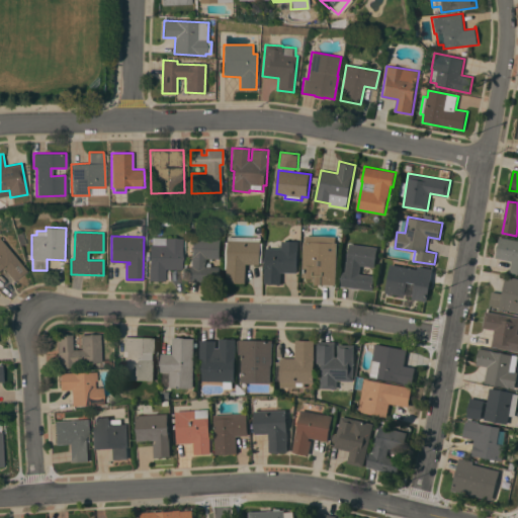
[(227,269),(225,269),(226,242),(228,242),(228,236),(261,237),(261,242),(263,242),(262,263),(260,263),(260,264),(246,264),(246,282),(227,282),(227,269)]
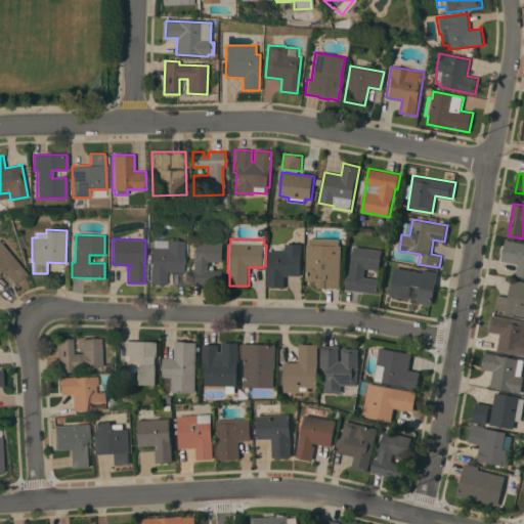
[(341,289),(318,288),(318,285),(316,285),(316,281),(310,281),(310,279),(306,279),(307,245),(309,245),(309,238),(340,239),(340,245),(342,246),(341,289)]
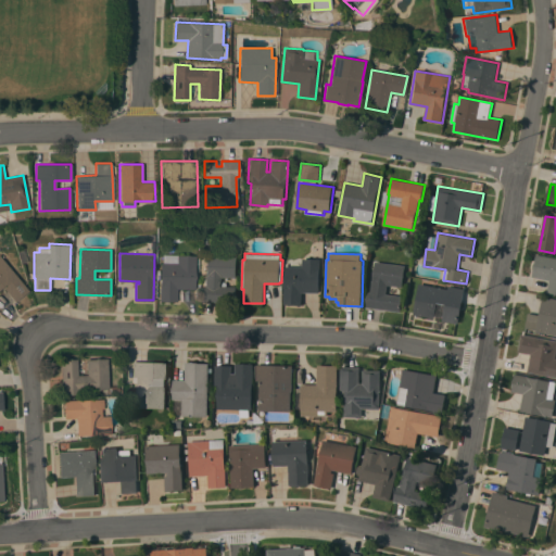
[(0,254),(29,290),(15,301),(5,289),(8,286),(7,285),(0,289),(0,254)]
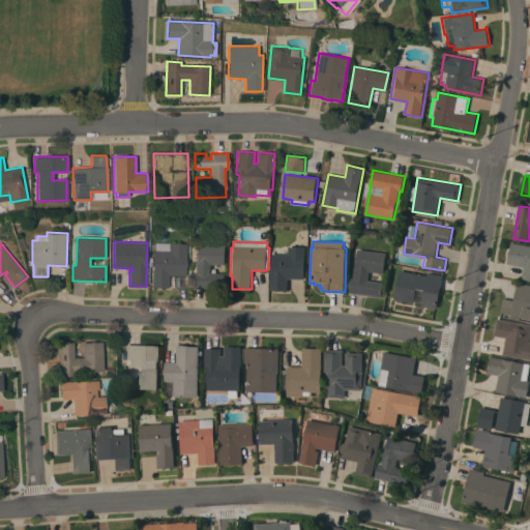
[(529,245),(529,280),(524,278),(526,266),(508,264),(512,242),(529,245)]
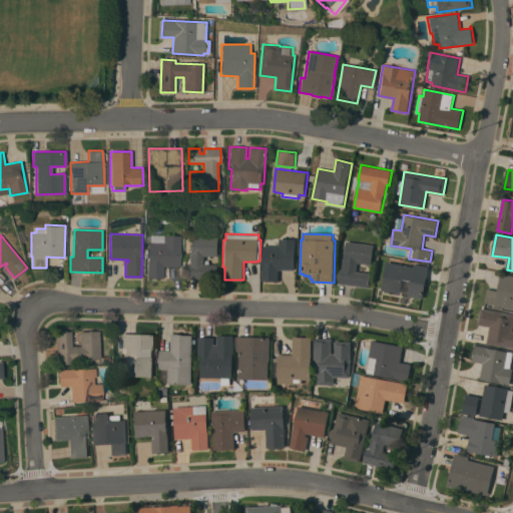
[(148,242),(164,242),(164,235),(181,235),(180,267),(163,267),(163,278),(147,278),(148,242)]
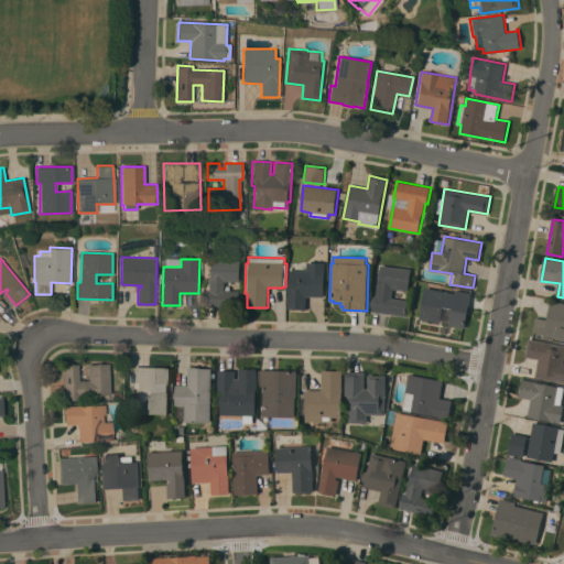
[(240,291),(240,306),(205,305),(205,290),(208,290),(208,278),(209,278),(210,259),(240,260),(240,281),(225,281),(225,290),(240,291)]
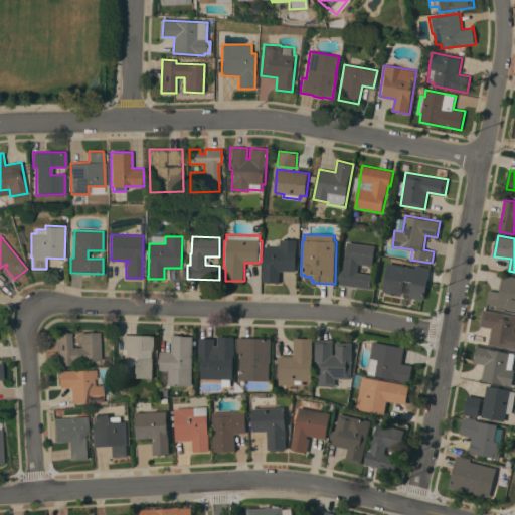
[(297,248),(296,272),(280,271),(280,283),(264,282),(265,246),(280,246),(281,239),(297,240),(297,248)]
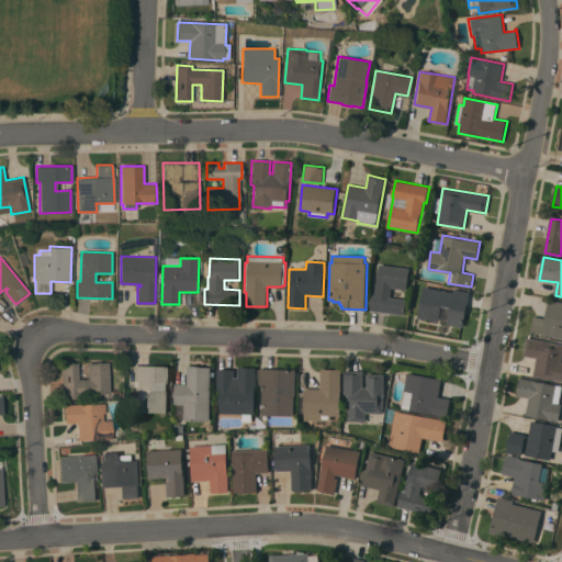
[(369,311),(371,294),(374,294),(377,283),(380,265),(411,268),(407,290),(392,288),(391,296),(407,299),(405,315),(369,311)]
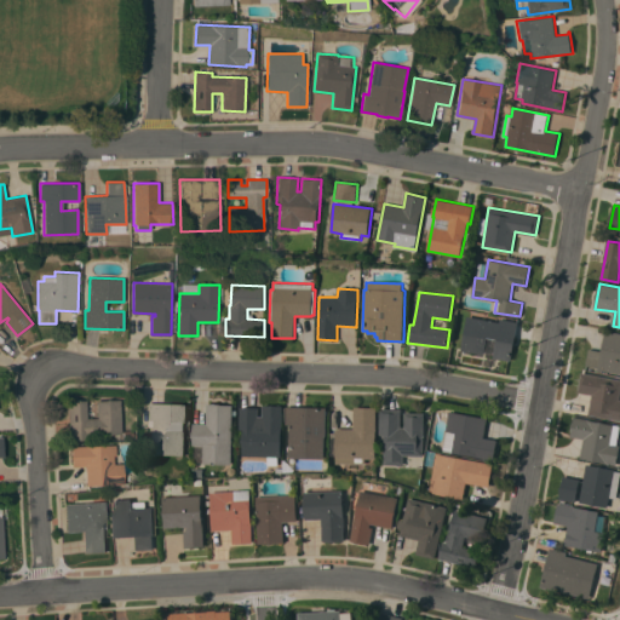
[(500,322),(501,319),(518,321),(511,361),(494,357),(498,339),(488,337),(484,355),(461,350),(468,316),(500,322)]
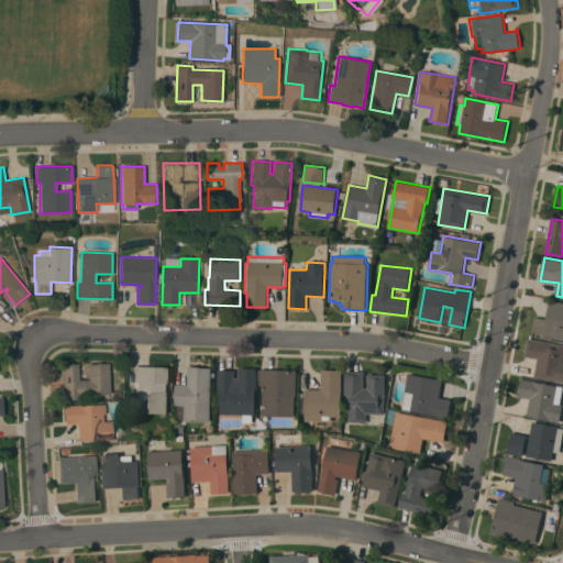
[(562,301),(562,338),(544,335),(544,334),(532,332),(536,317),(548,319),(551,299),(562,301)]
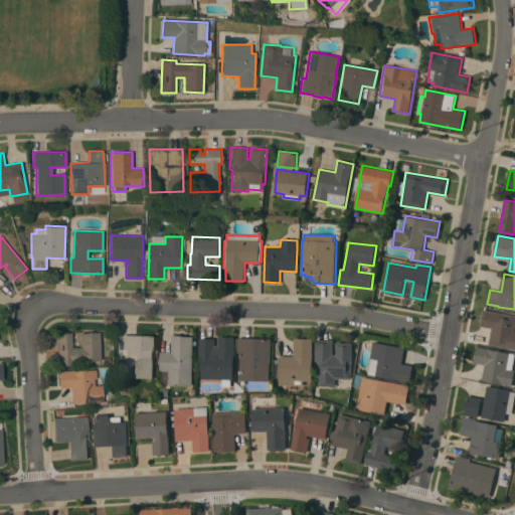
[(514,349),(490,345),(493,328),(481,326),(484,309),(514,315),(514,349)]
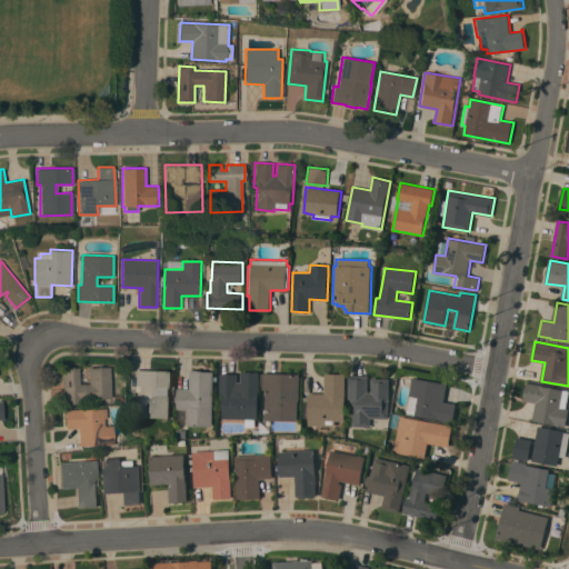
[(62,368),(78,367),(79,383),(89,383),(88,368),(109,367),(110,398),(80,399),(80,402),(63,403),(62,368)]
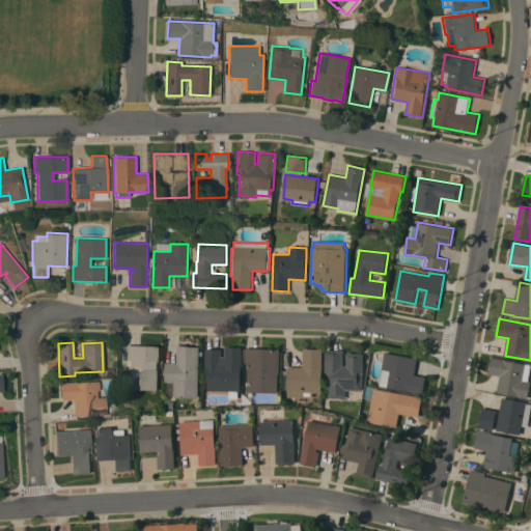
[(129,389),(129,365),(127,365),(127,344),(161,346),(160,362),(159,362),(158,369),(159,369),(159,390),(129,389)]
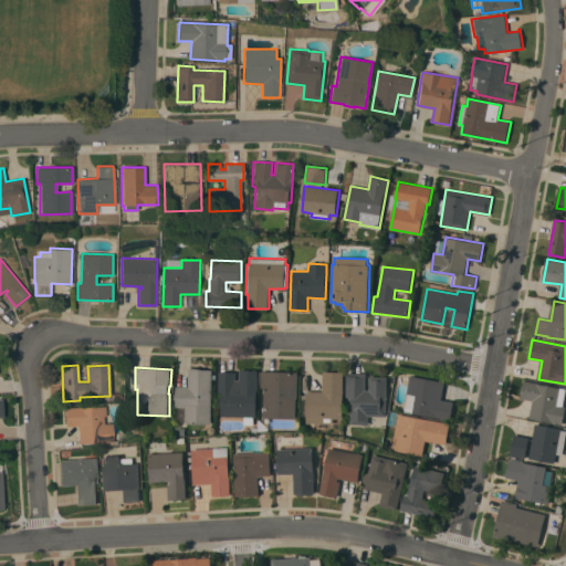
[(211,425),(186,423),(187,407),(176,406),(177,386),(189,387),(190,368),(213,369),(211,425)]
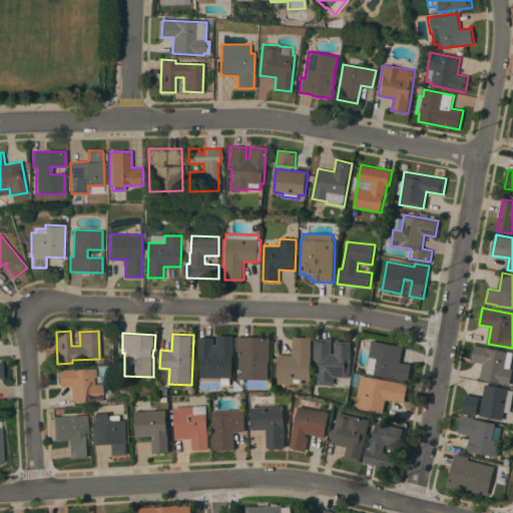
[(230,378),(230,384),(222,384),(222,378),(201,378),(202,356),(199,356),(199,337),(214,338),(214,344),(218,345),(218,336),(234,337),(233,378),(230,378)]
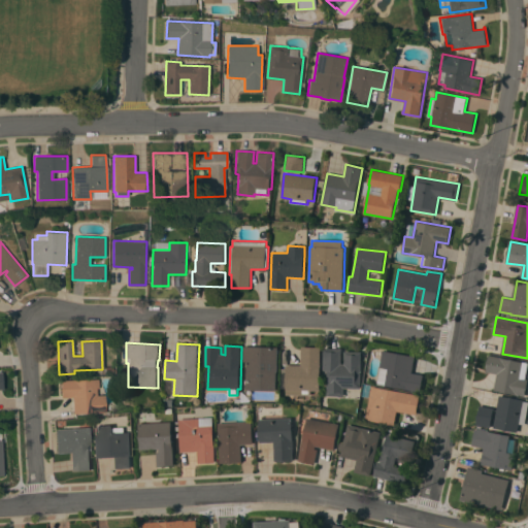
[(278,347),(277,391),(246,390),(248,361),(244,361),(244,345),(278,347)]
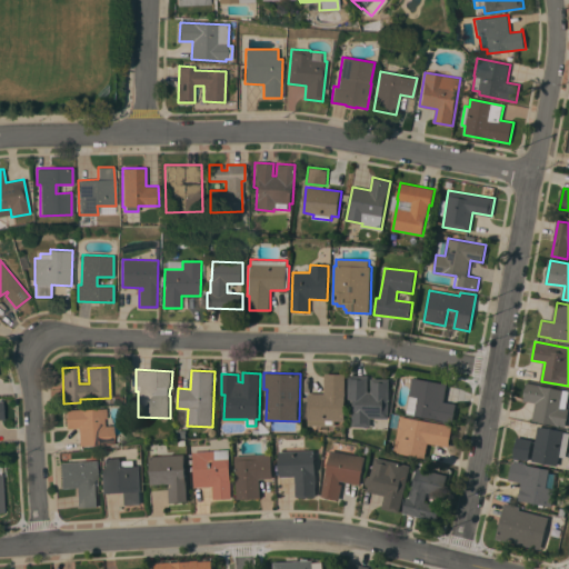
[(325,393),(326,373),(347,373),(346,396),(345,421),(336,421),(336,426),(308,426),(308,418),(302,418),(302,397),(309,397),(309,393),(325,393)]
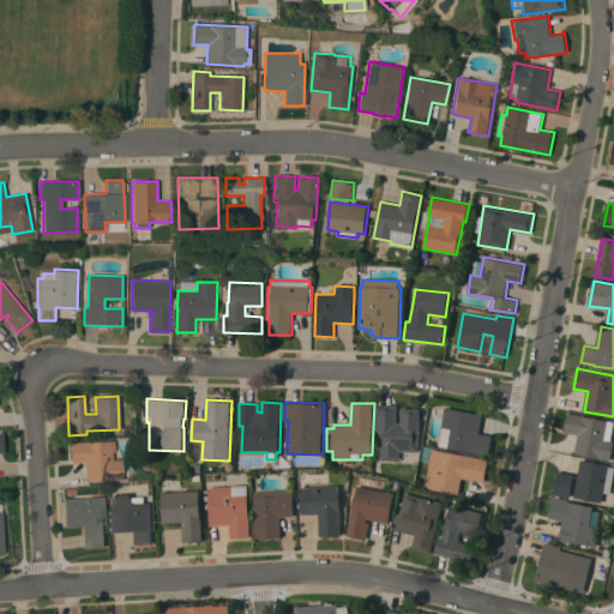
[(420,451),(401,451),(399,461),(380,459),(381,432),(377,432),(377,404),(398,405),(398,422),(401,422),(402,408),(421,409),(420,451)]
